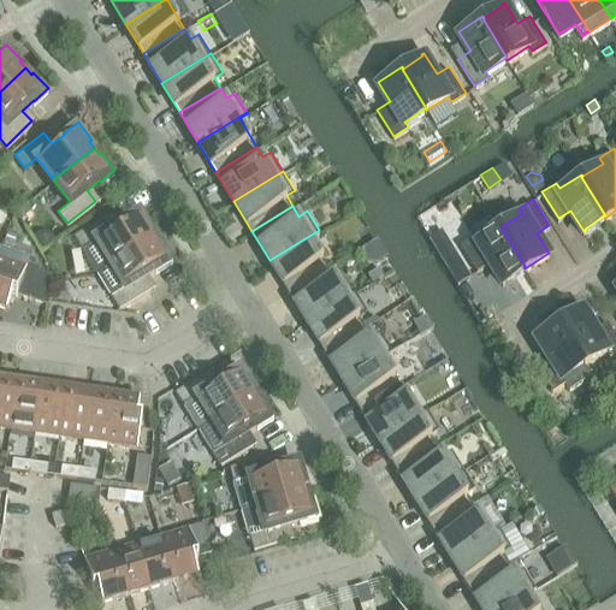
[(75,232),(96,268),(154,234),(149,227),(152,225),(141,207),(124,217),(125,218),(112,225),(105,214),(75,232)]
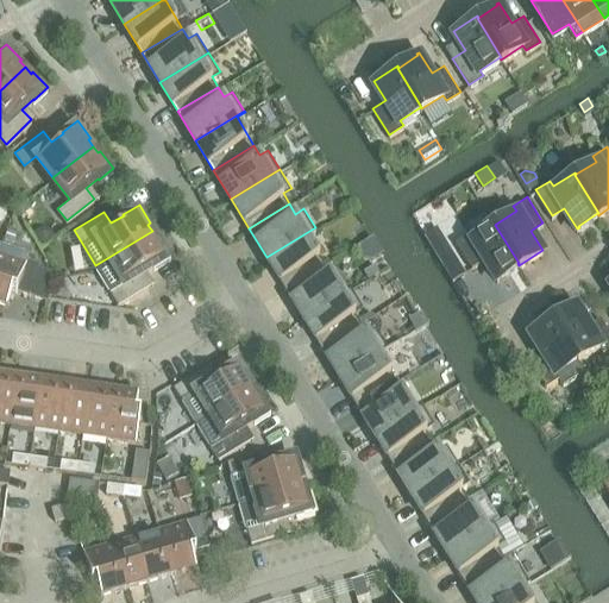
[(498,276),(518,263),(519,263),(495,225),(496,224),(495,223),(472,236),(470,231),(456,239),(471,267),(484,258),(497,278),(498,277),(498,276)]
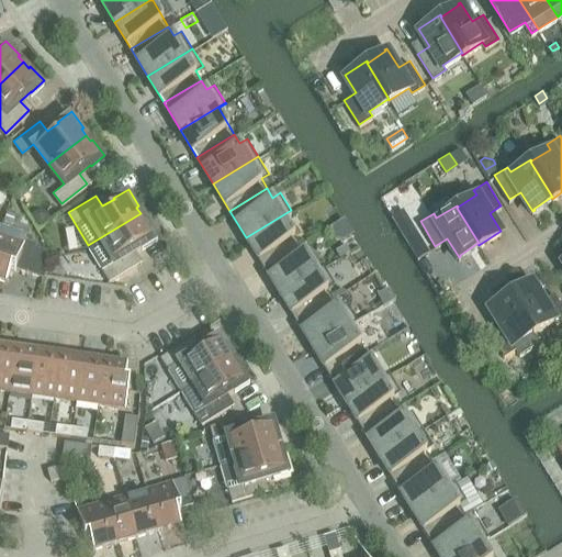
[(37,208),(32,211),(38,222),(49,214),(46,209),(37,208)]
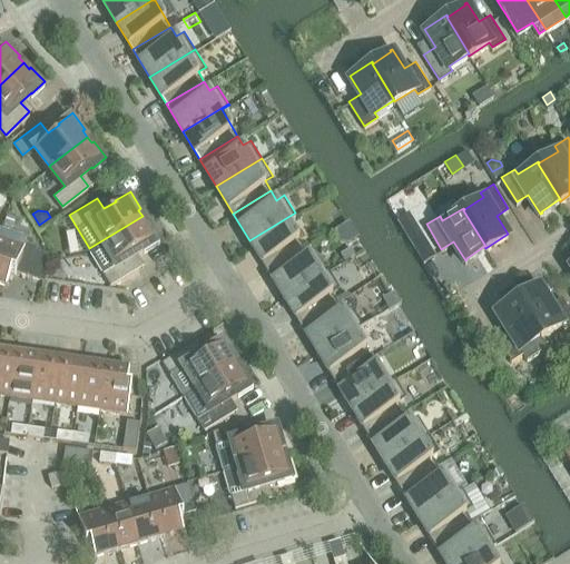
[(8,211),(6,221),(13,224),(16,214),(8,211)]
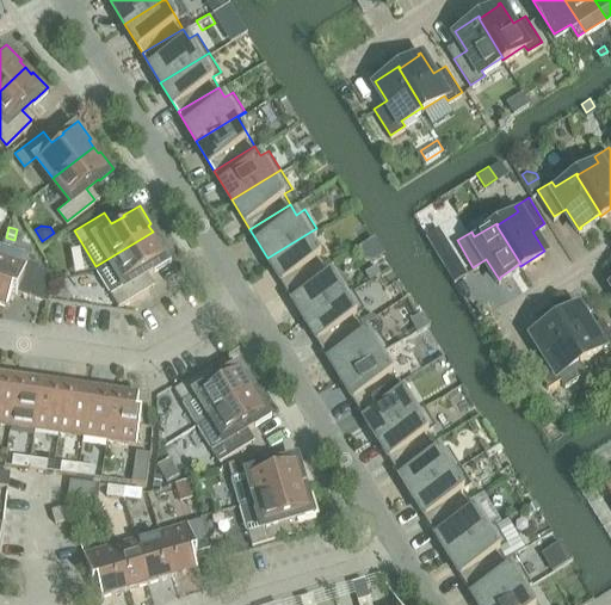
[(316,228),(267,258),(285,288),(326,263),(309,234),(318,229),(316,228)]
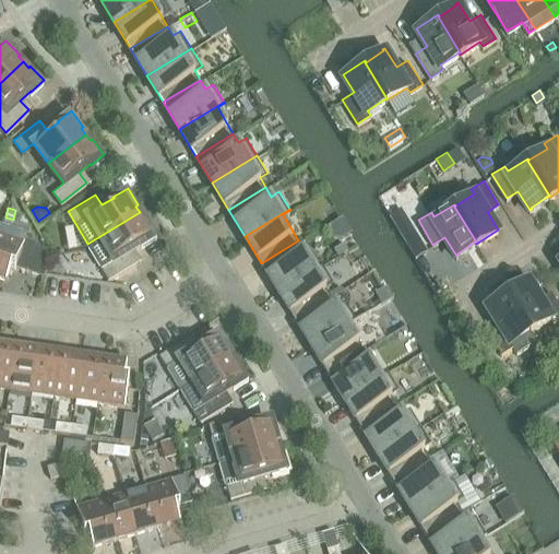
[(144,219),(140,212),(87,244),(108,278),(135,261),(129,250),(141,243),(142,244),(156,235),(146,217),(144,219)]
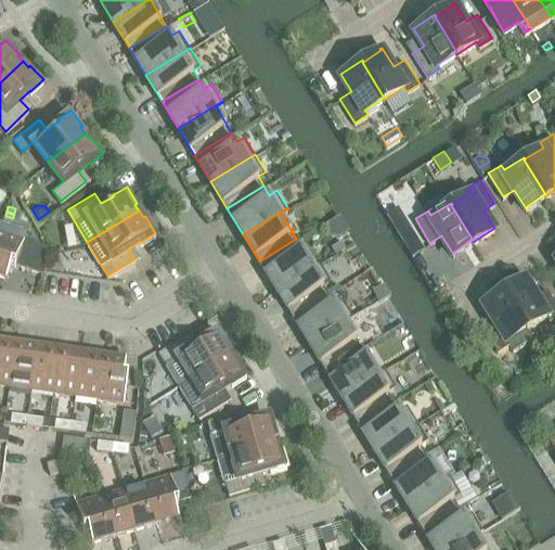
[(424,245),(410,222),(398,230),(412,253),(424,245)]
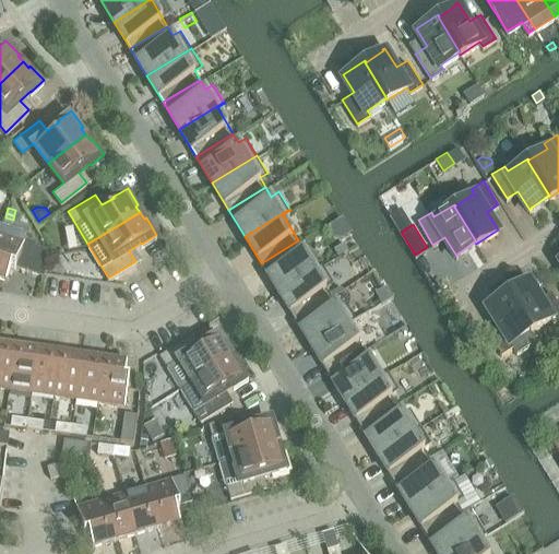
[(43,273),(48,246),(24,237),(24,238),(0,230),(0,274),(7,278),(12,262),(43,273)]
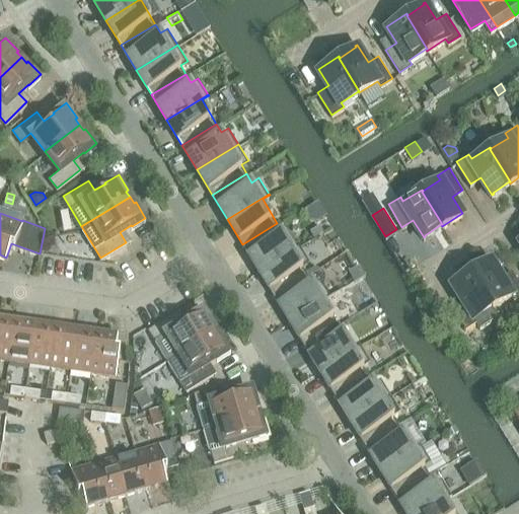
[(257,269),(299,243),(292,247),(277,223),(242,244),(257,269)]
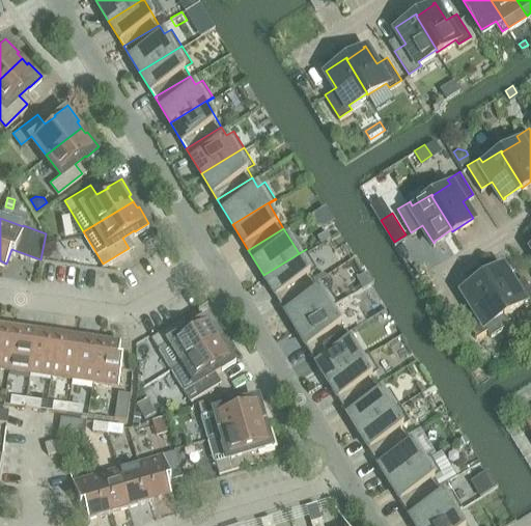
[(327,228),(317,234),(320,241),(331,234),(327,228)]
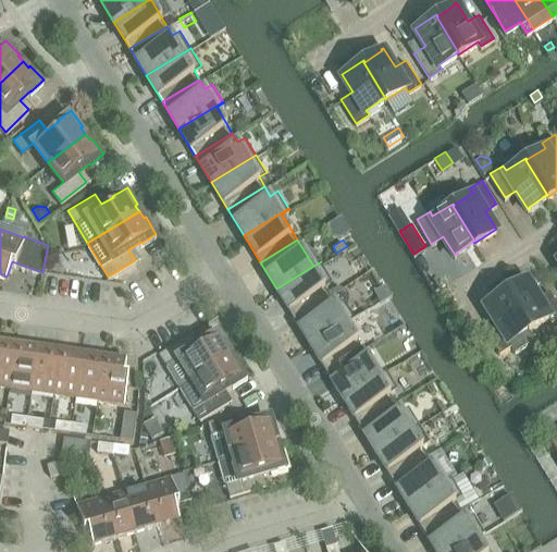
[(321,261),(276,289),(293,316),(330,293),(324,284),(332,280),(321,261)]
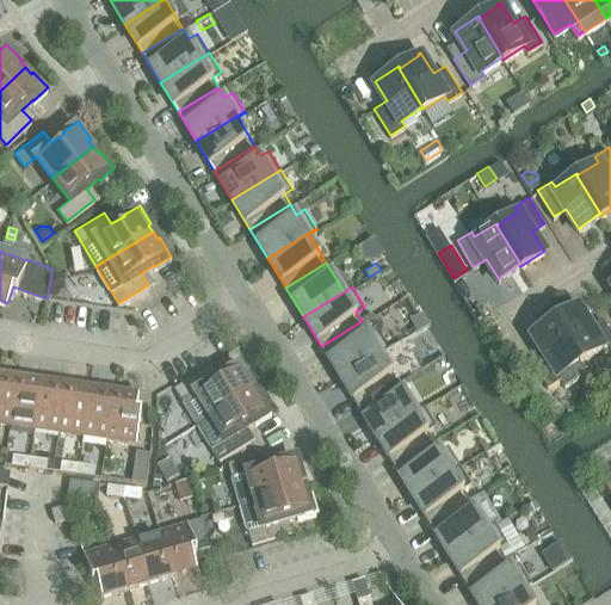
[(576,307),(556,319),(555,320),(580,359),(602,346),(605,352),(610,347),(610,329),(603,316),(590,325),(576,303),(575,304),(576,307)]
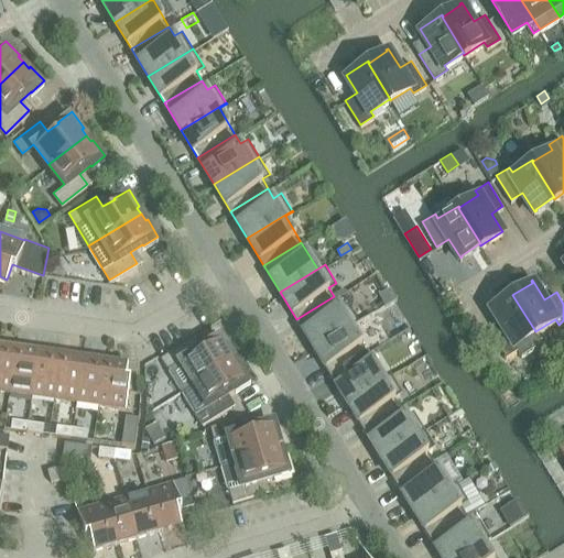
[(501,325),(490,331),(506,356),(519,348),(522,353),(542,341),(535,331),(512,295),(513,294),(512,293),(490,306),(501,325)]
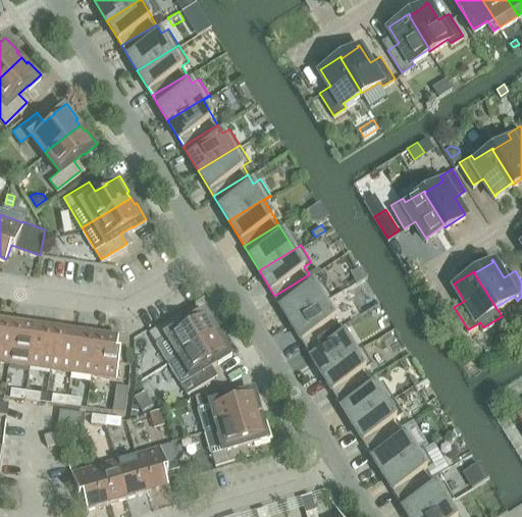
[(290,320),(331,295),(321,279),(314,283),(309,274),(274,296),(290,320)]
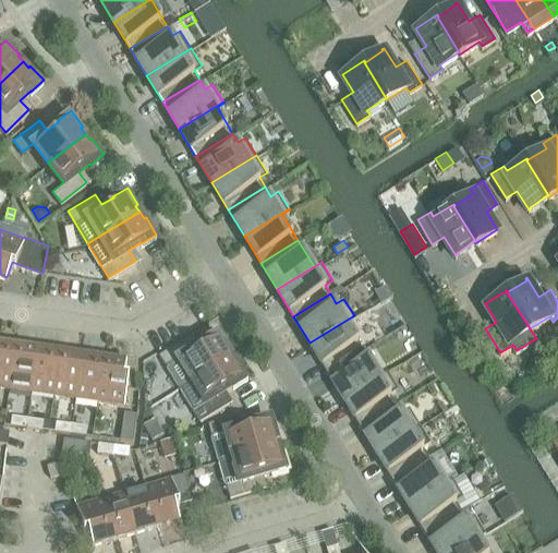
[(354,315),(310,343),(326,370),(363,347),(348,322),(355,316),(354,315)]
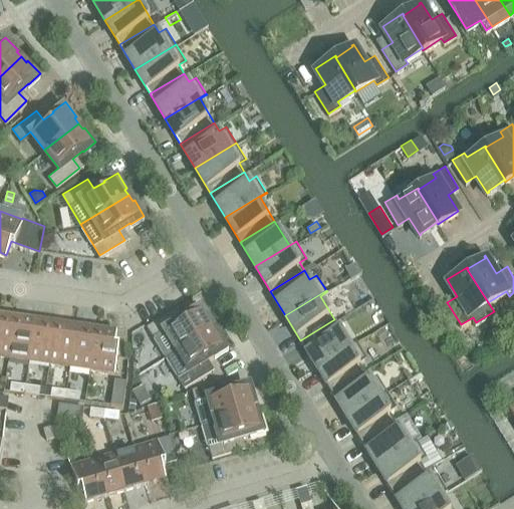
[(178,319),(172,309),(147,324),(154,335),(165,329),(176,348),(213,326),(210,320),(212,318),(202,303),(189,311),(189,312),(178,319)]
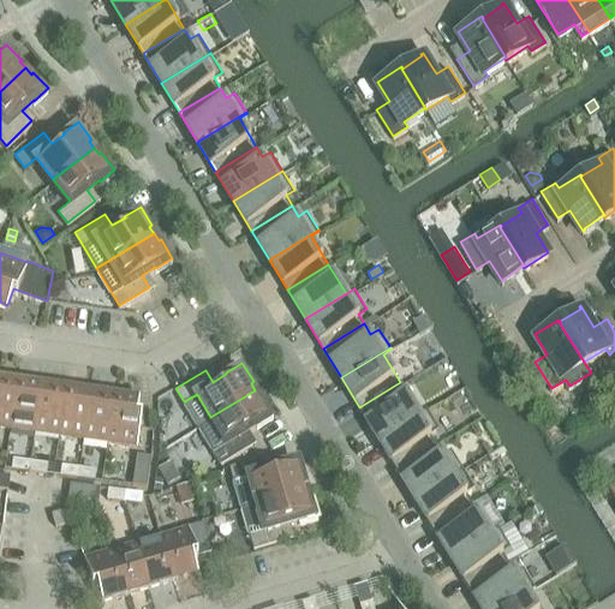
[(0,422),(11,424),(17,378),(0,376),(0,422)]
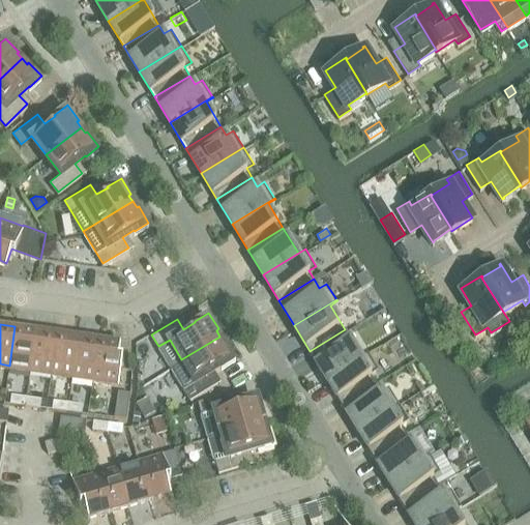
[(30,369),(36,329),(15,326),(9,366),(30,369)]
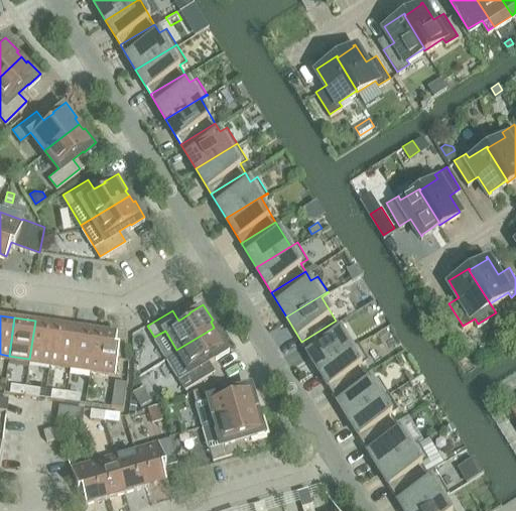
[(49,362),(55,324),(35,321),(29,359),(49,362)]
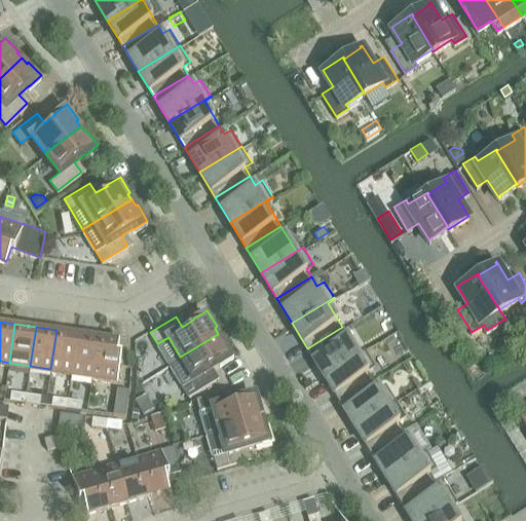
[(323,373),(365,347),(358,351),(342,327),(307,348),(323,373)]
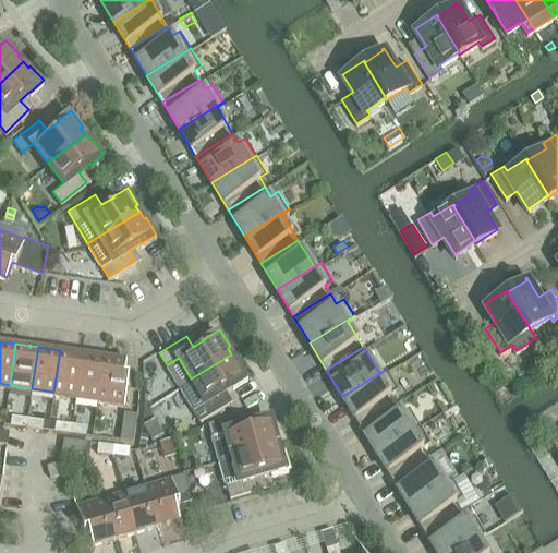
[(75,395),(82,353),(60,350),(53,392),(75,395)]
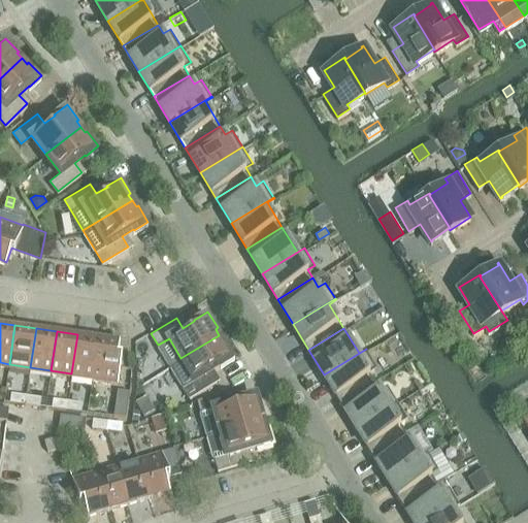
[(92,377),(98,337),(77,334),(71,373),(92,377)]
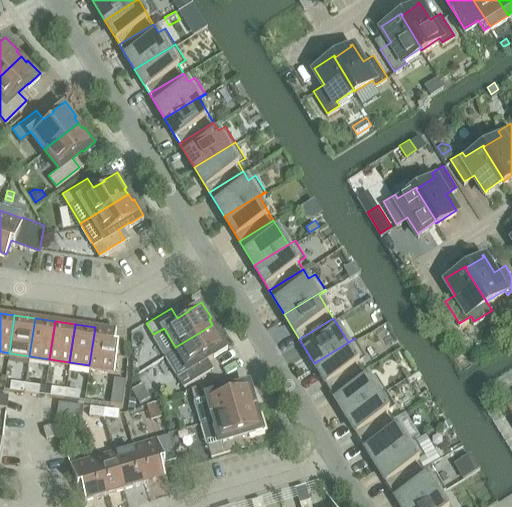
[(212,325),(175,347),(165,354),(183,384),(209,369),(203,359),(213,352),(214,353),(227,345),(218,329),(216,331),(212,325)]
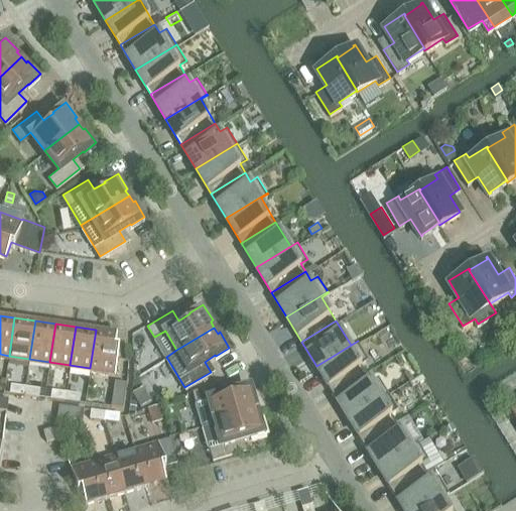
[(96,330),(90,368),(116,371),(119,347),(115,346),(117,333),(96,330)]
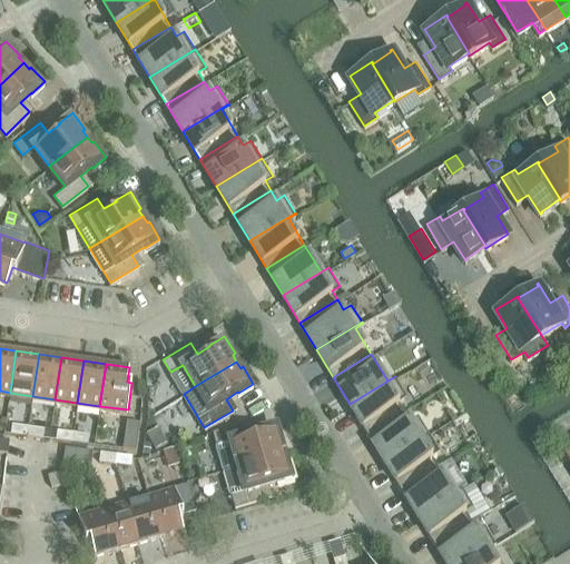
[(366,432),(404,408),(399,399),(406,395),(395,376),(350,404),(366,432)]
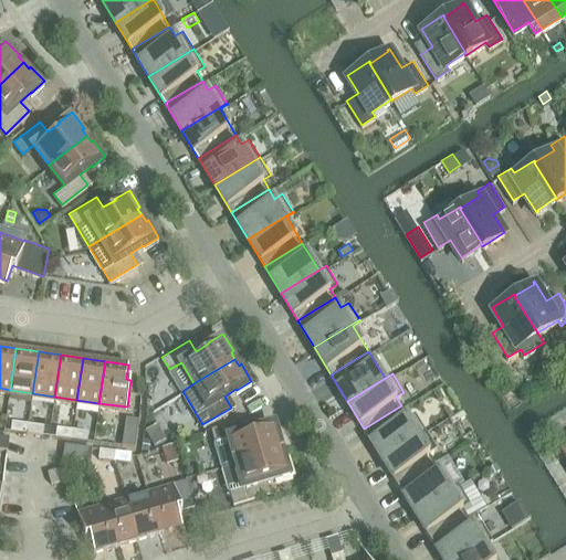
[(401,405),(364,429),(380,455),(426,429),(415,411),(407,415),(401,405)]
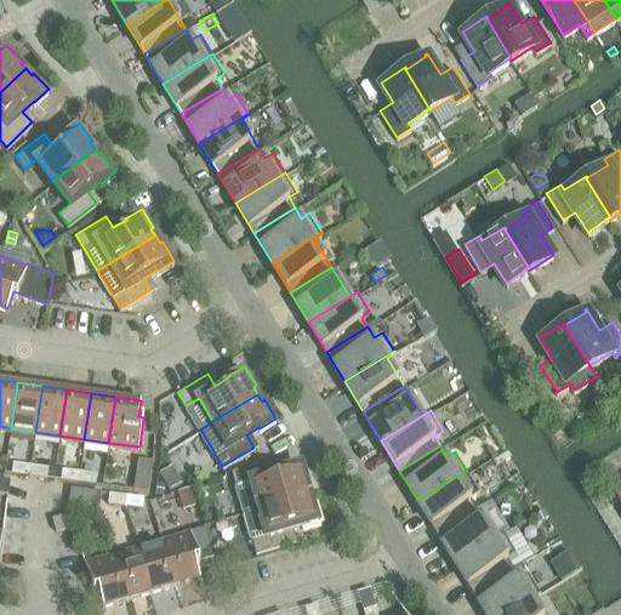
[(507,448),(493,456),(496,461),(511,453),(507,448)]
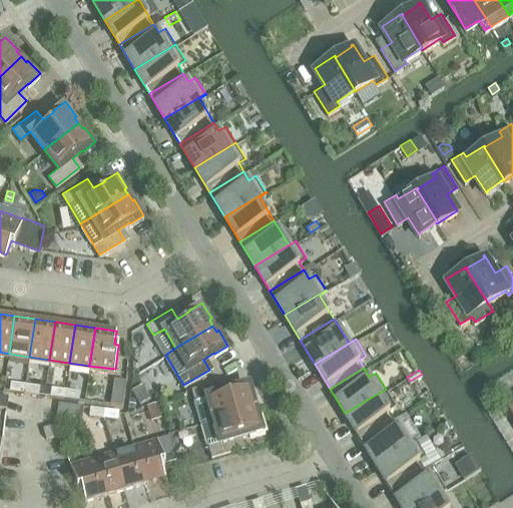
[(114,376),(110,401),(122,403),(126,378),(114,376)]
